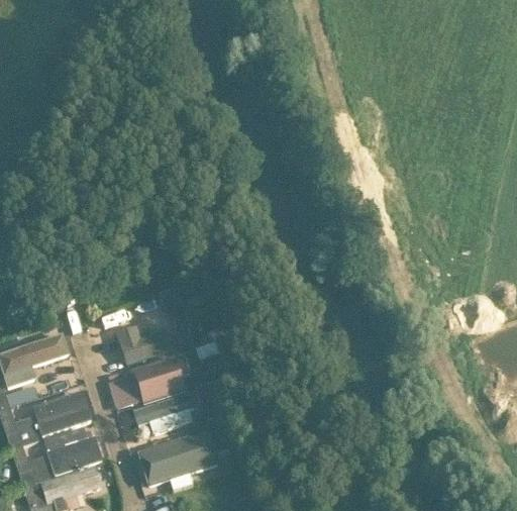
[(197,281),(182,286),(188,305),(203,301),(197,281)]
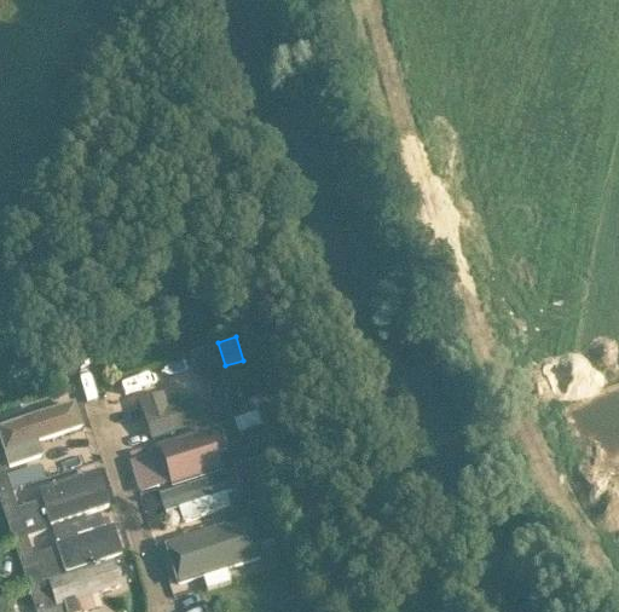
[(218,369),(204,374),(212,397),(204,399),(208,409),(212,423),(219,421),(233,415),(229,403),(218,369)]
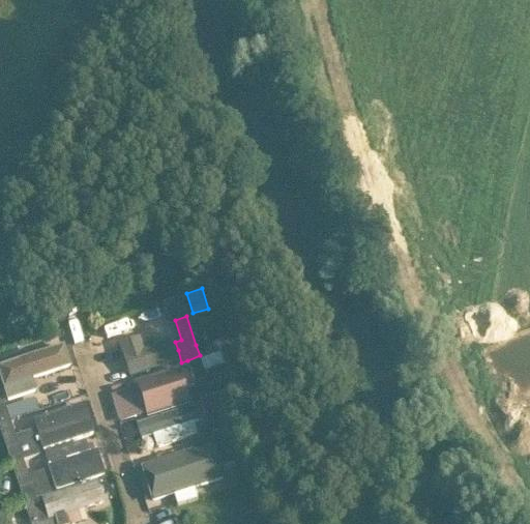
[(150,329),(118,340),(128,372),(177,357),(170,335),(153,340),(150,329)]
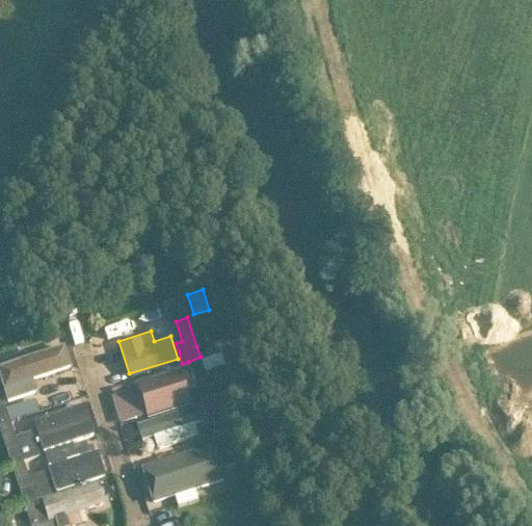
[(222,337),(212,340),(216,351),(225,347),(222,337)]
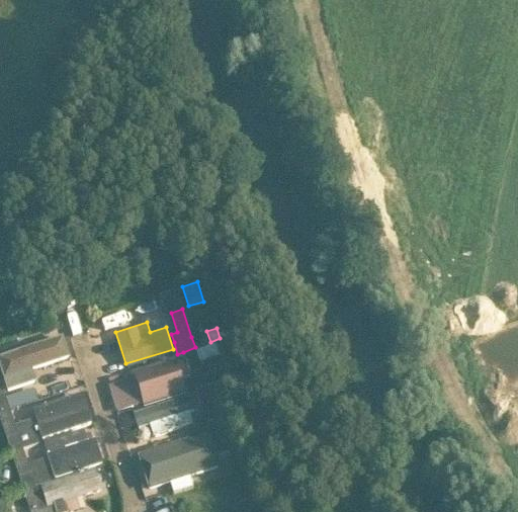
[(63,333),(0,353),(0,366),(7,388),(35,378),(31,367),(70,354),(63,333)]
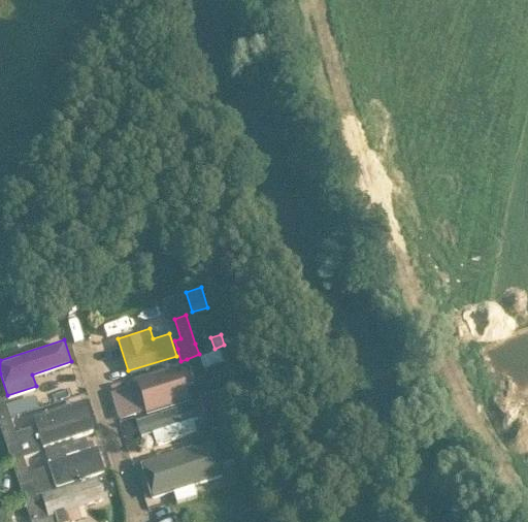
[(203,366),(222,360),(219,348),(199,354),(203,366)]
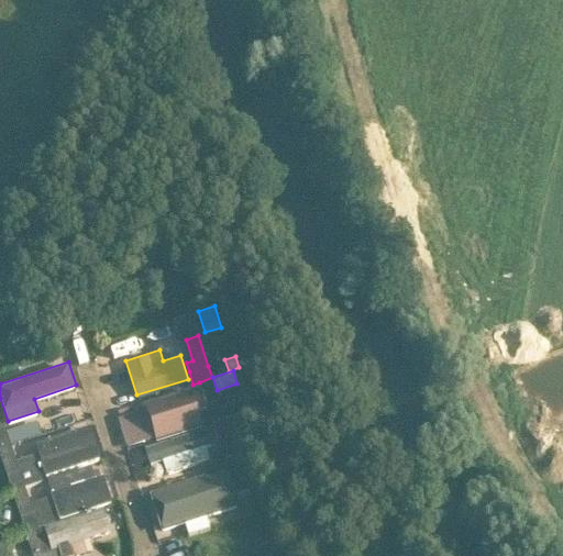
[(212,377),(199,382),(206,403),(219,399),(218,396),(217,390),(212,377)]
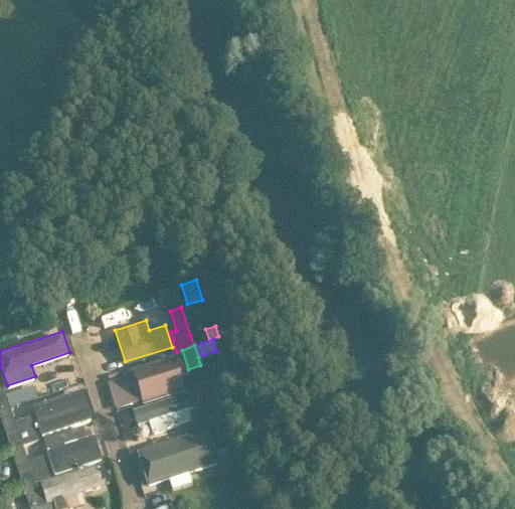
[(133,371),(122,374),(131,401),(141,398),(143,402),(184,388),(173,355),(132,368),(133,371)]
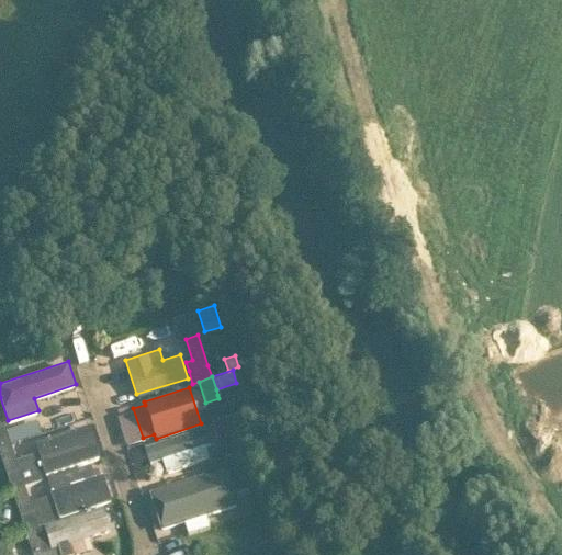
[(205,403),(202,404),(208,422),(212,421),(225,418),(225,416),(218,398),(205,403)]
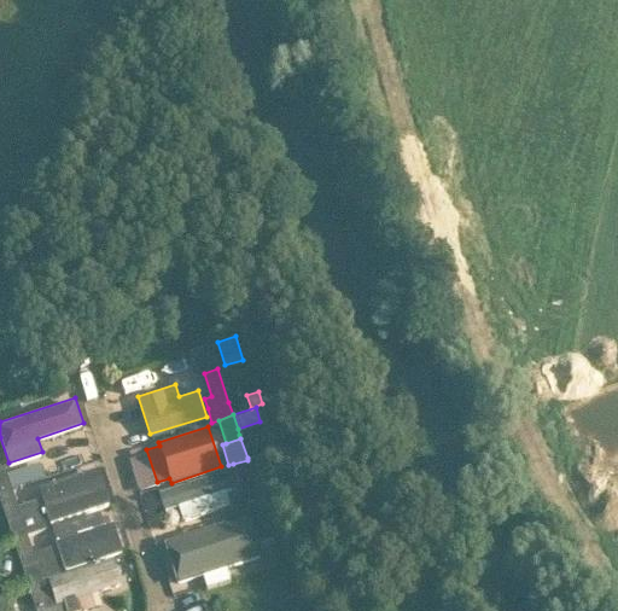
[(0,451),(0,487),(11,484),(0,451)]
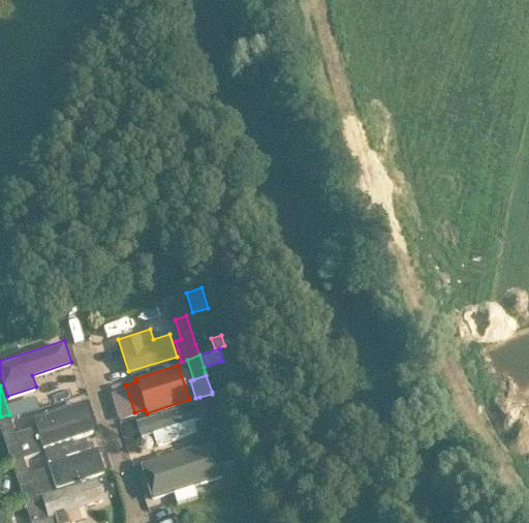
[(207,420),(198,423),(200,428),(203,434),(205,439),(206,441),(211,439),(213,438),(225,434),(224,433),(222,428),(219,418),(214,400),(212,394),(199,397),(201,403),(207,420)]
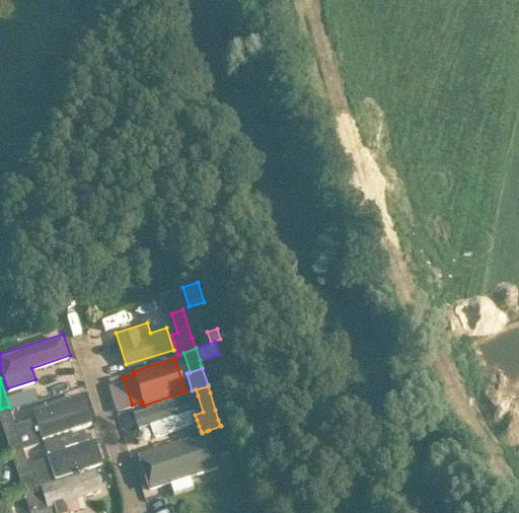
[(82,391),(32,408),(42,437),(91,421),(82,391)]
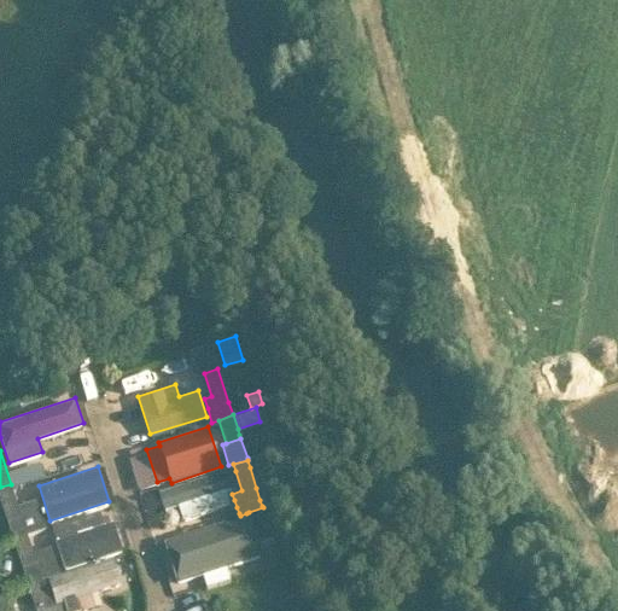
[(227,467),(159,490),(164,508),(179,504),(182,517),(220,505),(228,502),(225,489),(233,486),(227,467)]
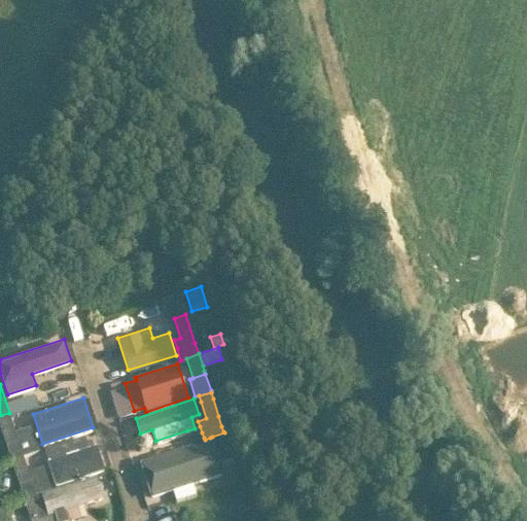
[(9,413),(0,415),(0,424),(9,454),(10,456),(22,453),(38,448),(31,423),(14,428),(9,413)]
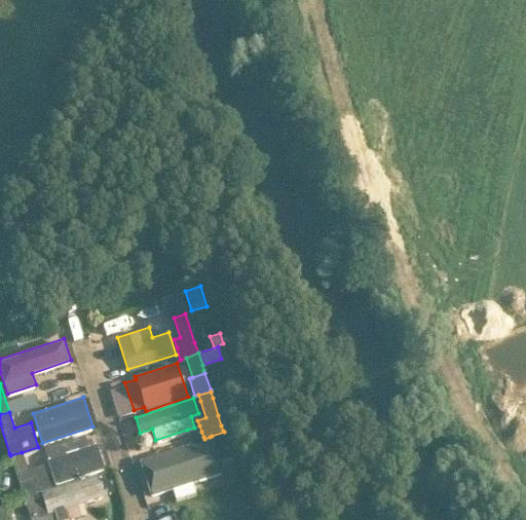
[(224,432),(212,436),(219,457),(225,478),(240,474),(235,460),(233,460),(230,454),(224,432)]
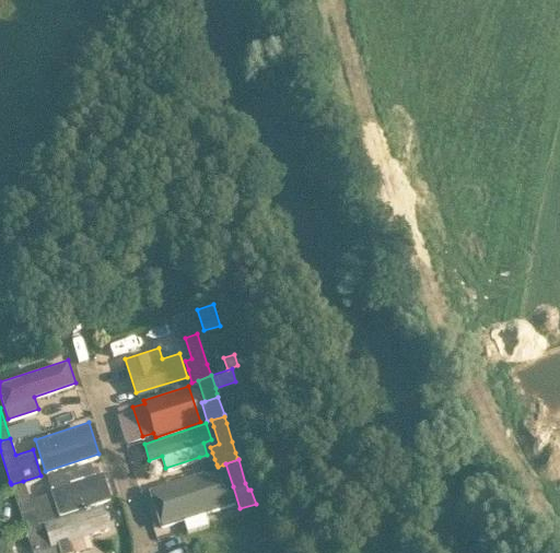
[(218,467),(151,489),(161,524),(183,517),(203,510),(211,508),(233,501),(234,501),(223,465),(218,467)]
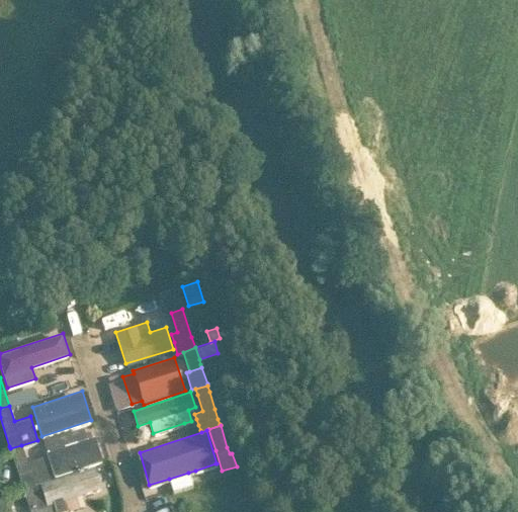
[(86,437),(46,450),(54,476),(102,460),(94,435),(86,437)]
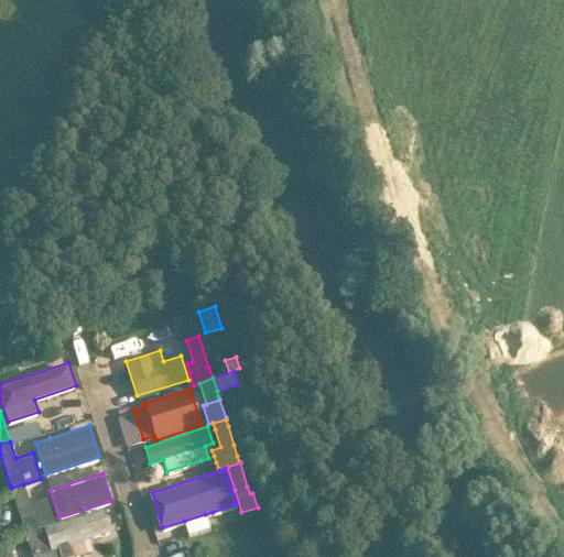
[(23,484),(11,488),(12,492),(23,524),(25,530),(56,520),(47,494),(29,501),(23,484)]
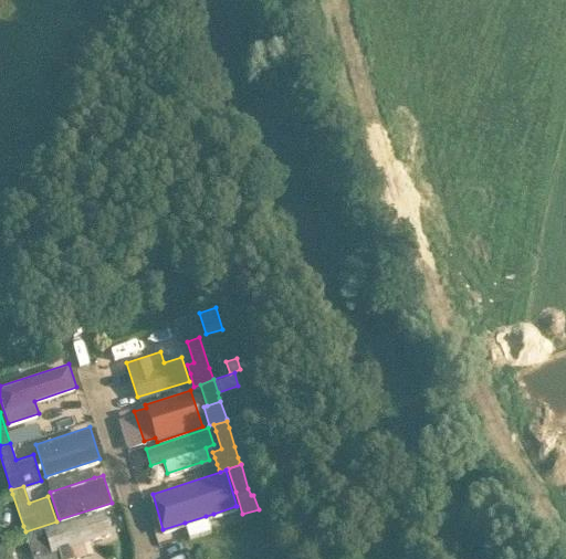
[(56,521),(25,531),(25,534),(33,557),(33,558),(58,558),(55,550),(59,549),(60,555),(61,558),(64,558),(92,551),(87,539),(112,530),(104,507),(56,521)]
